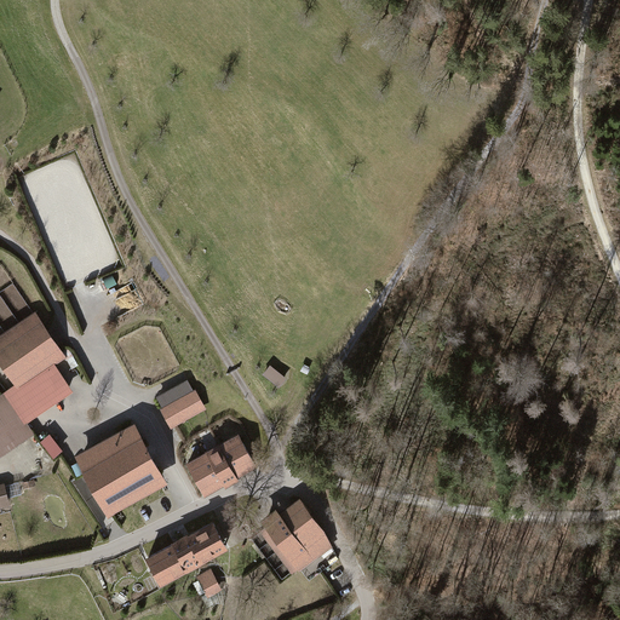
[(82,300),(79,302),(76,296),(73,297),(82,320),(89,317),(82,300)]
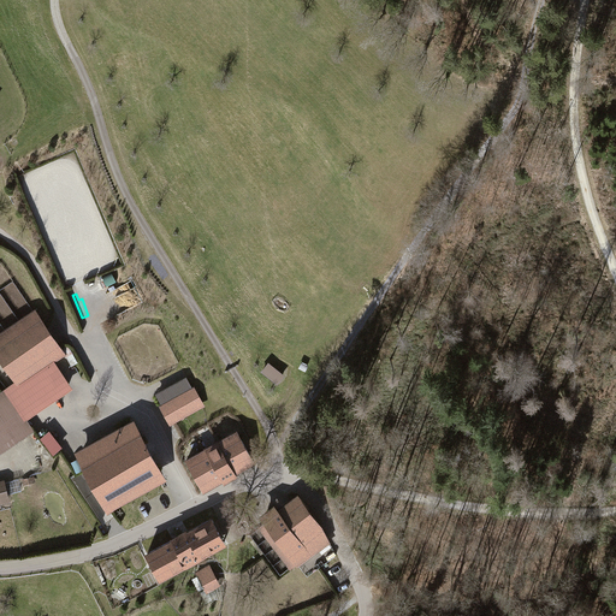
[(36,308),(0,331),(0,359),(15,380),(17,384),(54,359),(55,361),(67,354),(36,308)]
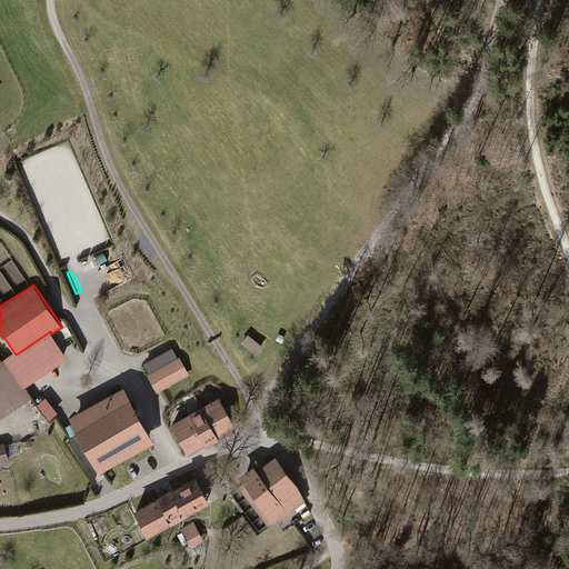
[(142,328),(133,311),(122,316),(132,332),(142,328)]
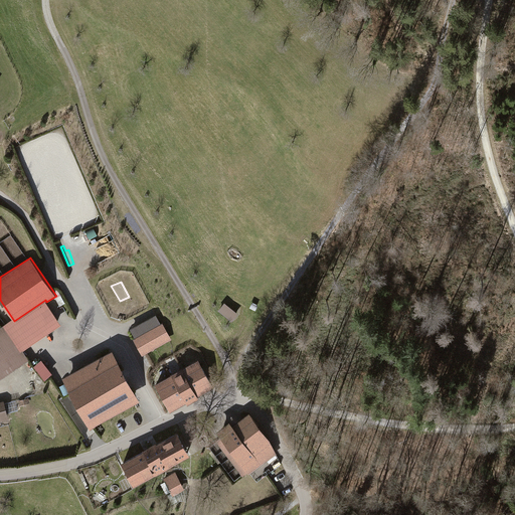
[(12,318),(0,326),(0,377),(29,358),(23,349),(61,323),(46,302),(45,300),(14,321),(12,318)]
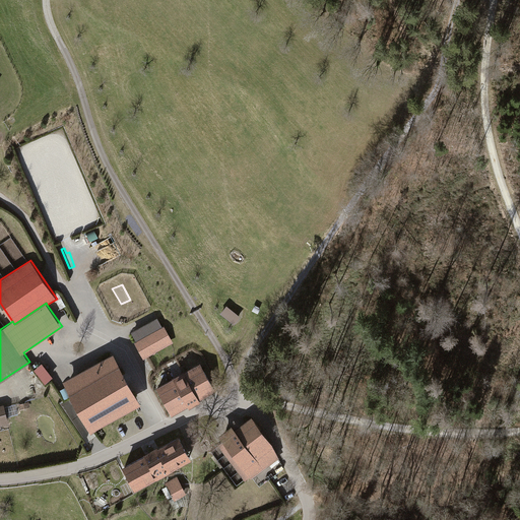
[(241,316),(226,305),(219,313),(234,324),(241,316)]
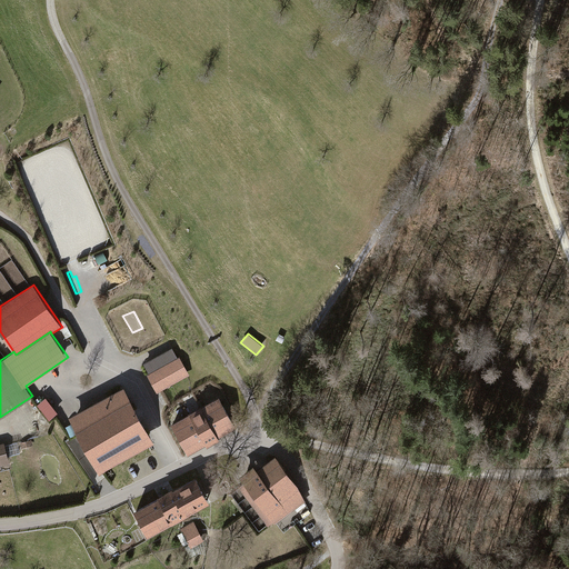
[(172,347),(145,362),(149,372),(147,373),(158,392),(190,375),(180,356),(178,357),(172,347)]
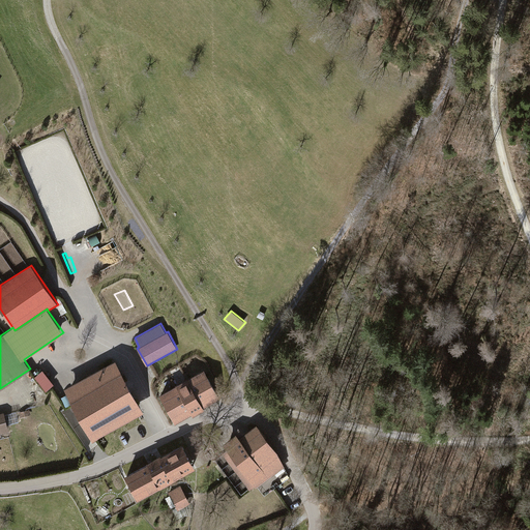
[(116,359),(64,387),(93,439),(145,412),(116,359)]
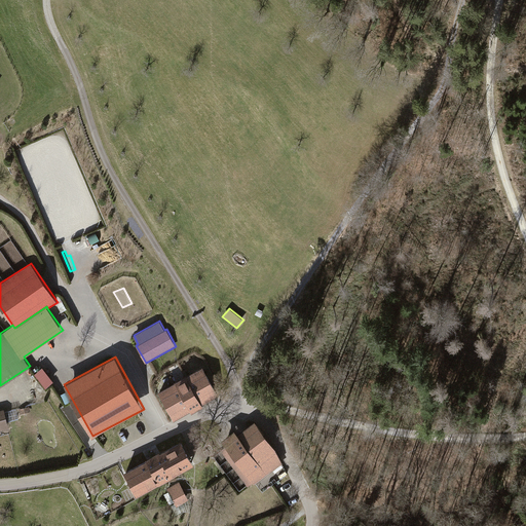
[(201,365),(156,390),(173,419),(189,410),(190,412),(202,406),(201,404),(218,395),(201,365)]
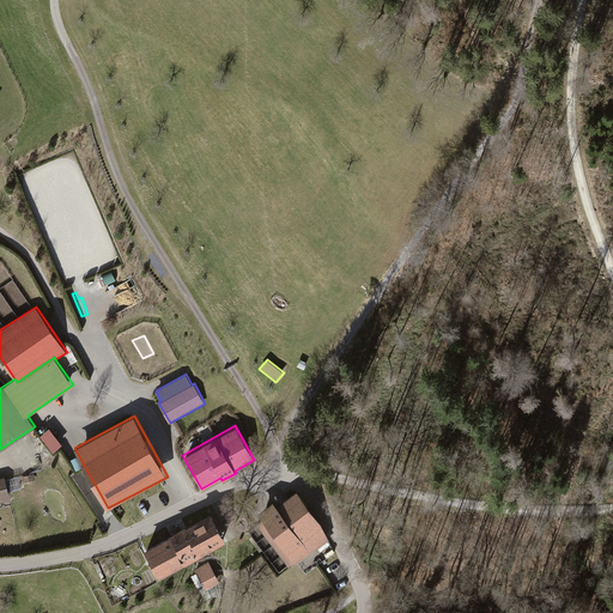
[(42,434),(53,451),(65,444),(53,428),(42,434)]
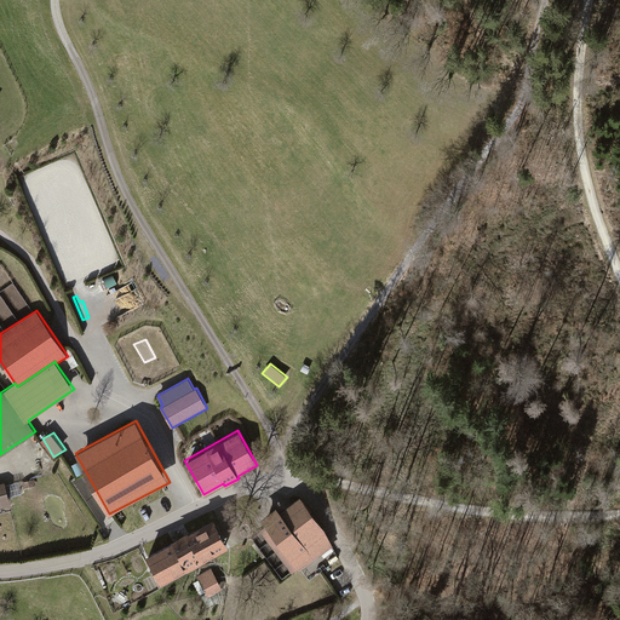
[(5,482),(0,482),(0,507),(11,505),(5,482)]
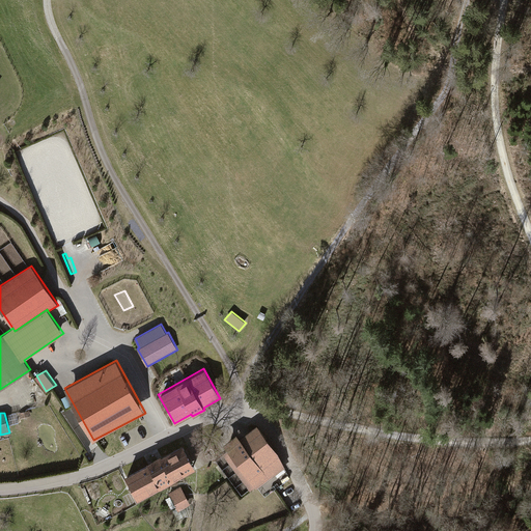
[(222,444),(226,450),(221,454),(249,491),(254,487),(256,490),(285,467),(278,453),(256,424),(239,438),(235,434),(222,444)]
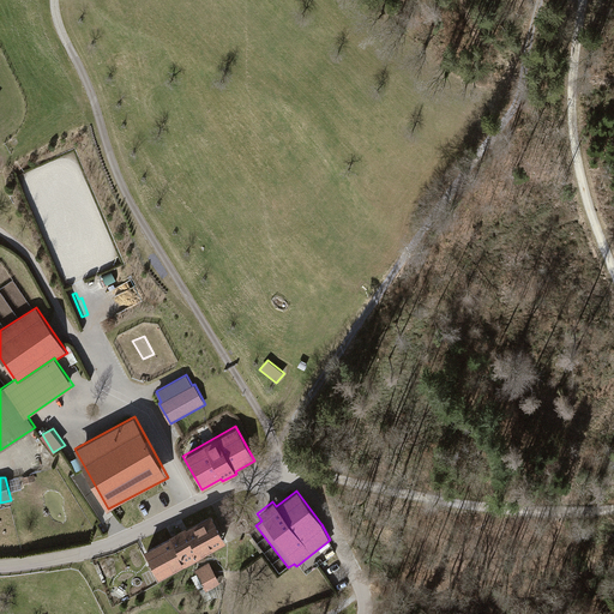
[(170,535),(144,549),(161,577),(227,542),(212,513),(187,527),(186,525),(170,534),(170,535)]
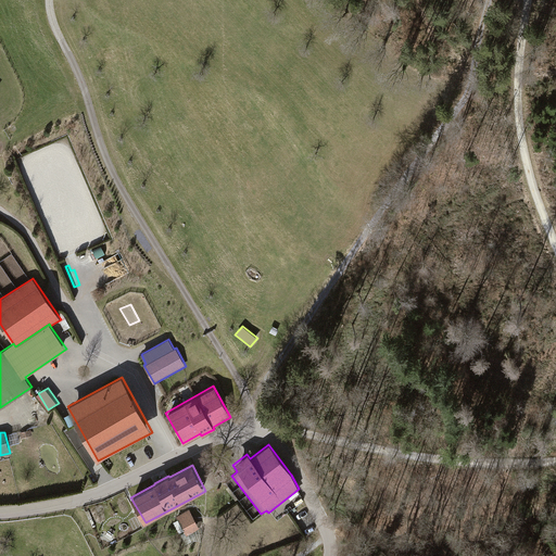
[(189,509),(177,516),(187,534),(200,528),(189,509)]
